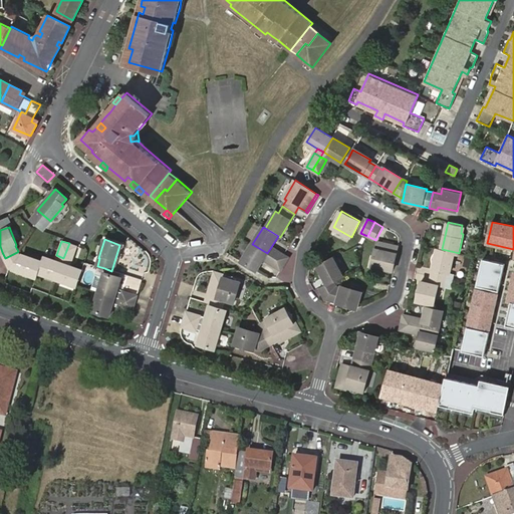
[(372,266),(394,270),(399,246),(377,242),(372,266)]
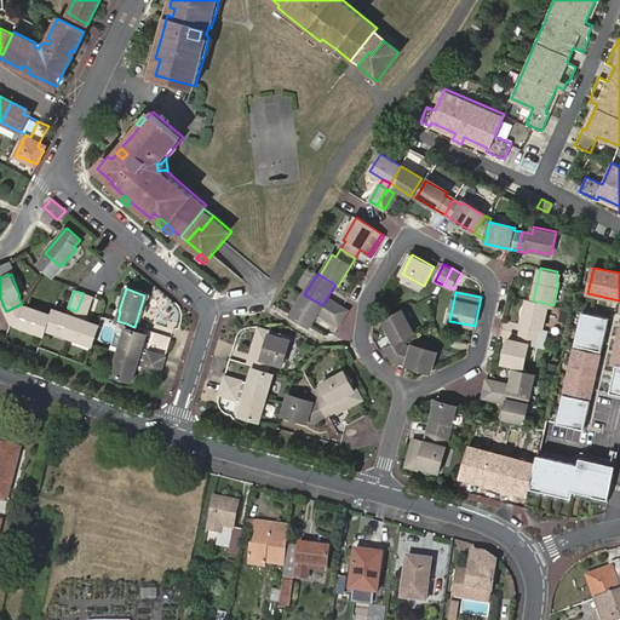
[(85,315),(91,297),(84,293),(76,311),(85,315)]
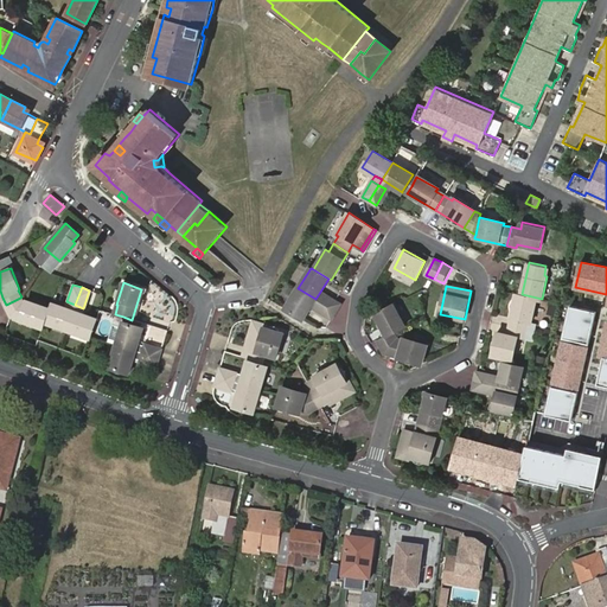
[(315,299),(298,288),(285,308),(302,320),(311,306),(315,299)]
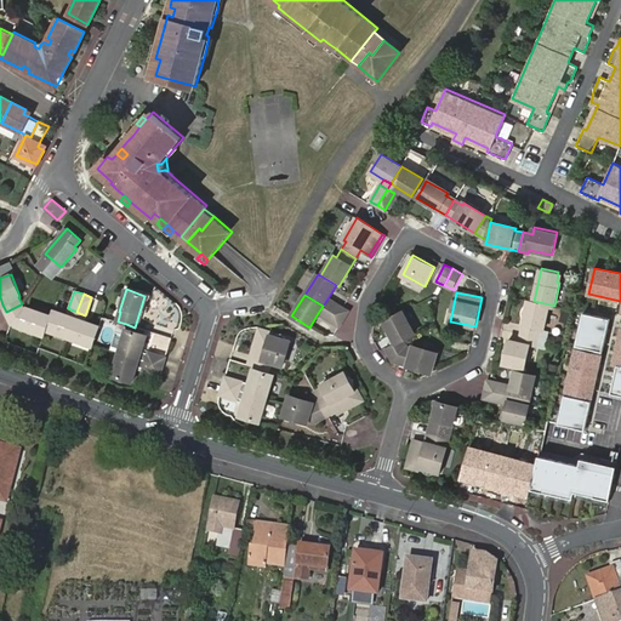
[(522,334),(540,337),(542,329),(545,329),(550,305),(534,301),(530,300),(522,334)]
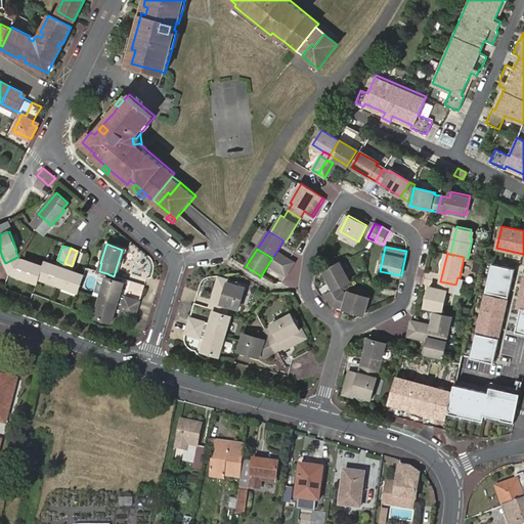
[(295,262),(291,260),(280,254),(276,261),(291,269),(295,262)]
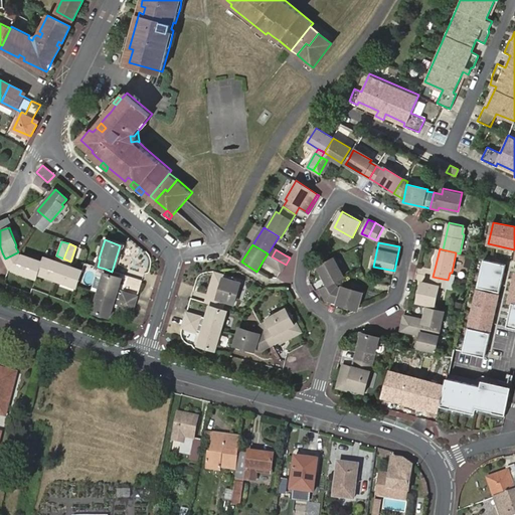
[(19,254),(18,251),(17,252),(5,259),(8,268),(35,278),(37,273),(41,261),(22,253),(22,255),(19,254)]
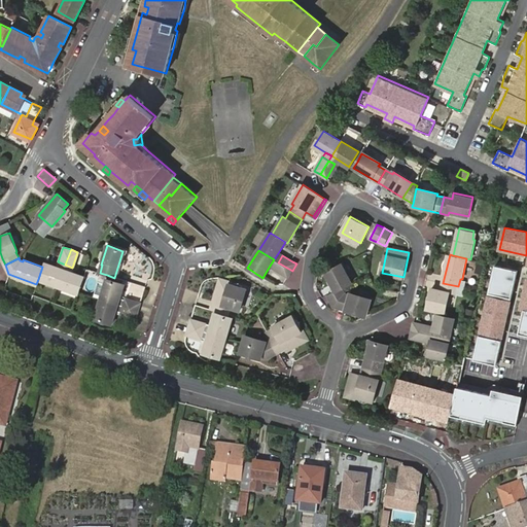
[(38,279),(57,286),(63,269),(44,261),(42,267),(38,279)]
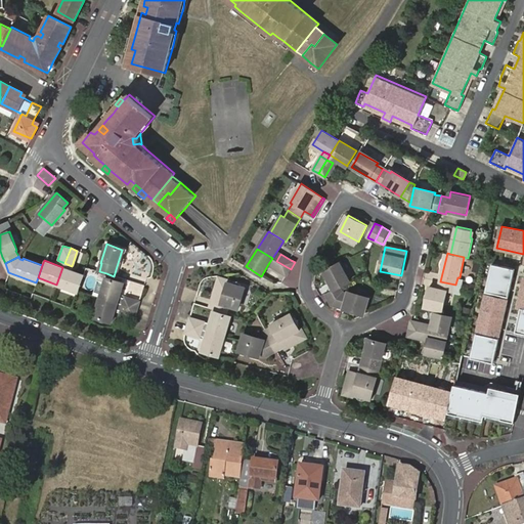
[(287,275),(291,269),(276,261),(272,267),(287,275)]
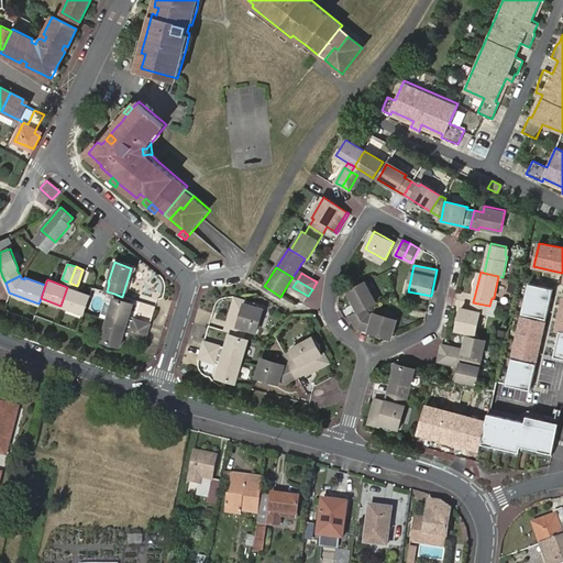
[(357,286),(352,289),(351,290),(346,293),(348,296),(354,307),(356,312),(349,317),(356,329),(368,316),(365,308),(374,304),(364,283),(359,286),(357,286)]
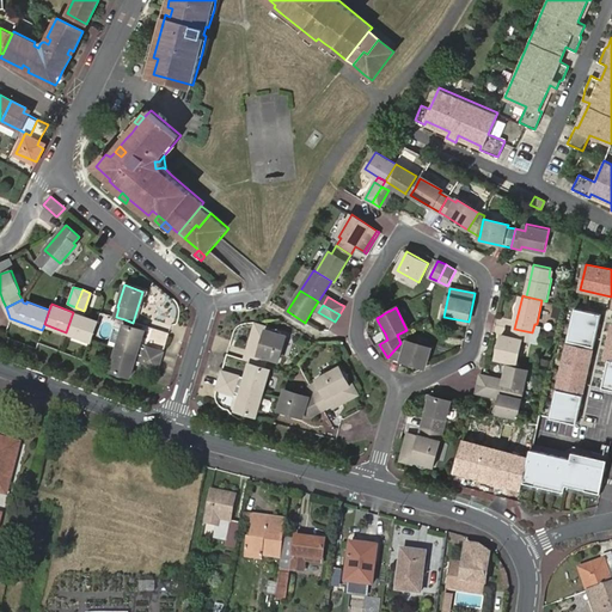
[(601,313),(575,308),(568,341),(594,347),(601,313)]
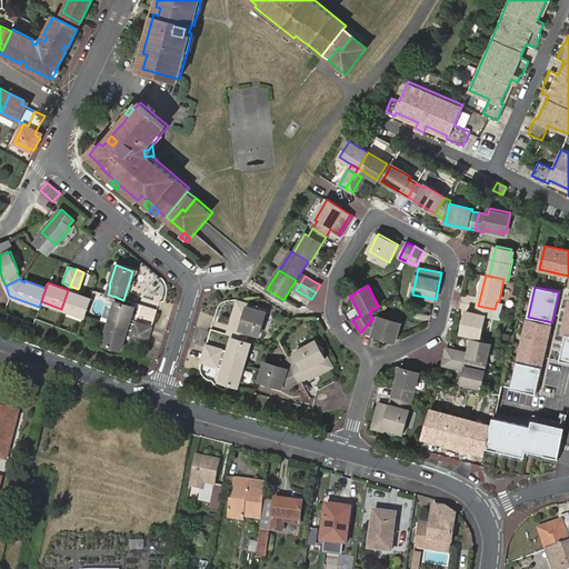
[(83,315),(89,299),(68,290),(61,309),(82,317),(83,315)]
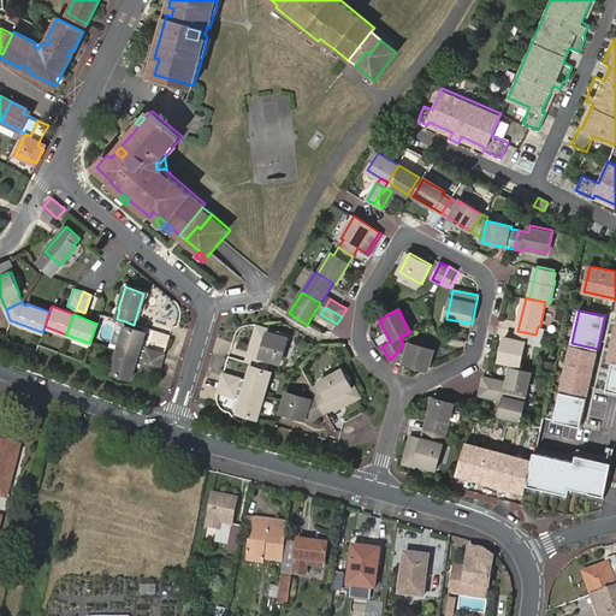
[(143,332),(132,329),(123,326),(117,349),(136,356),(138,345),(143,332)]
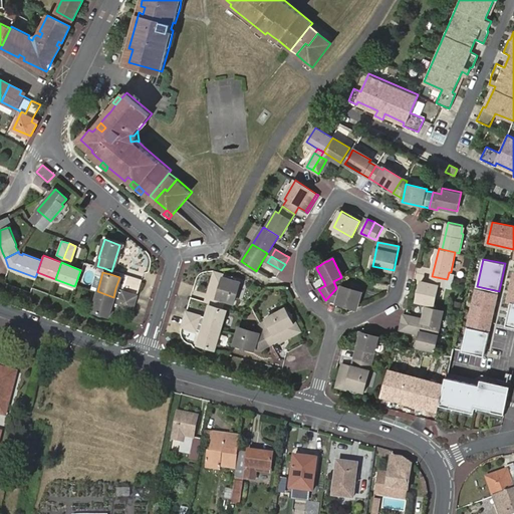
[(213,272),(203,301),(207,302),(215,276),(223,278),(224,274),(213,272)]
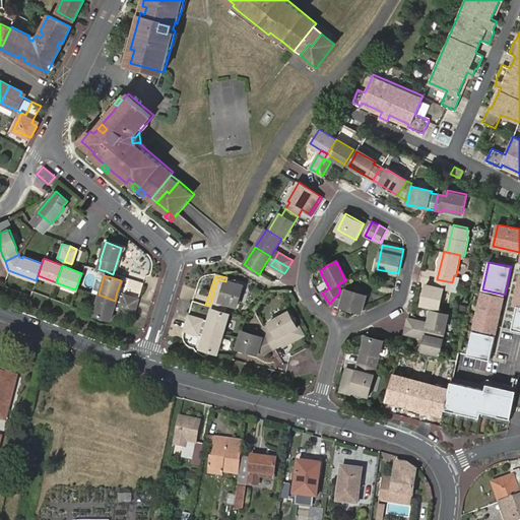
[(217,309),(223,311),(226,304),(236,307),(242,286),(239,285),(228,282),(225,281),(217,279),(209,306),(212,307),(217,309)]
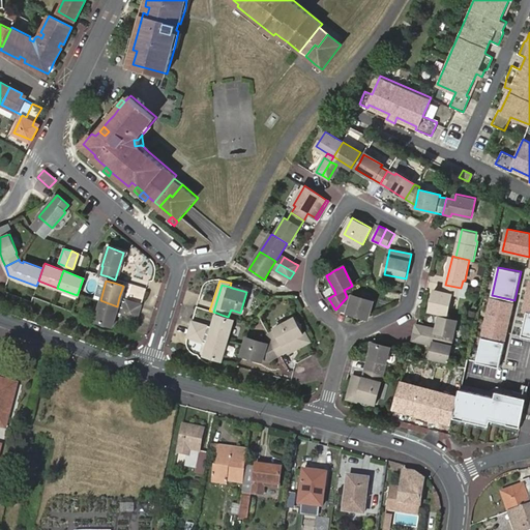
[(441,313),(448,315),(452,294),(460,295),(461,288),(445,285),(444,293),(434,291),(431,311),(441,313)]
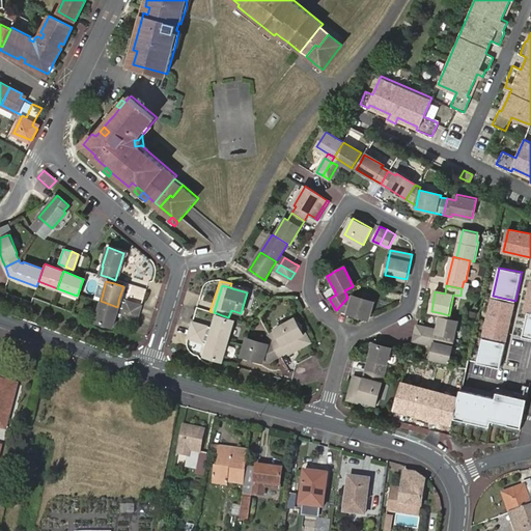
[(347,298),(336,310),(336,311),(352,315),(364,318),(368,319),(372,303),(352,297),(352,299),(347,298)]
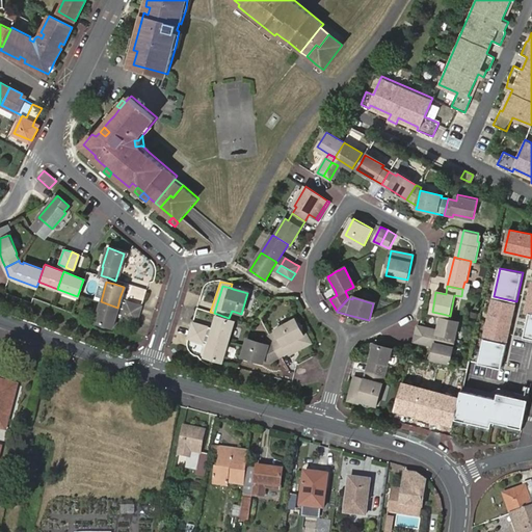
[(515,303),(493,298),(484,336),(507,340),(515,303)]
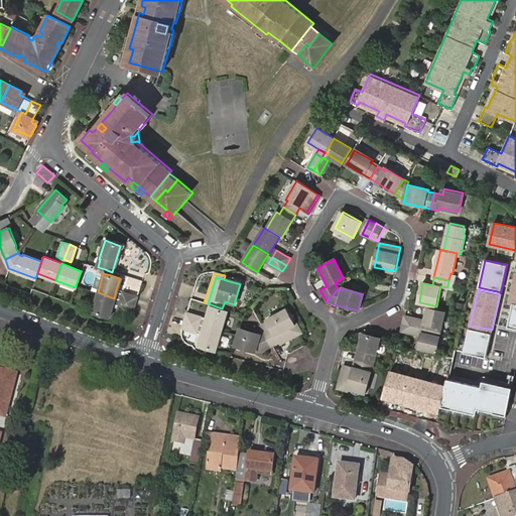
[(114,298),(98,292),(92,310),(95,311),(104,315),(108,316),(111,305),(114,298)]
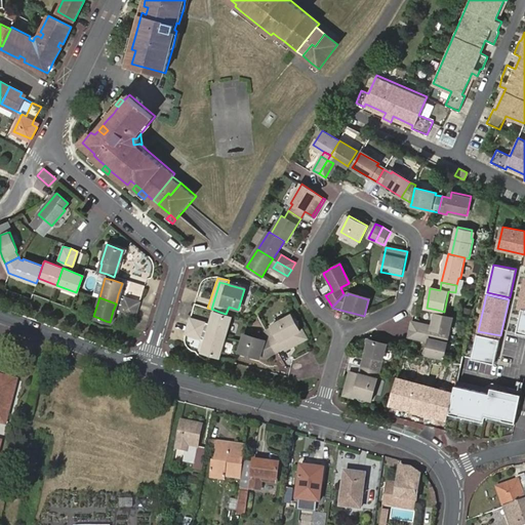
[(136,310),(139,301),(124,297),(121,305),(136,310)]
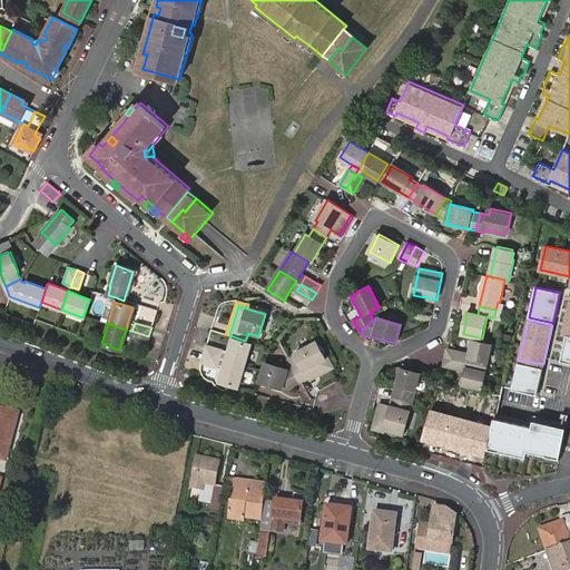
[(129,337),(146,343),(148,336),(131,331),(129,337)]
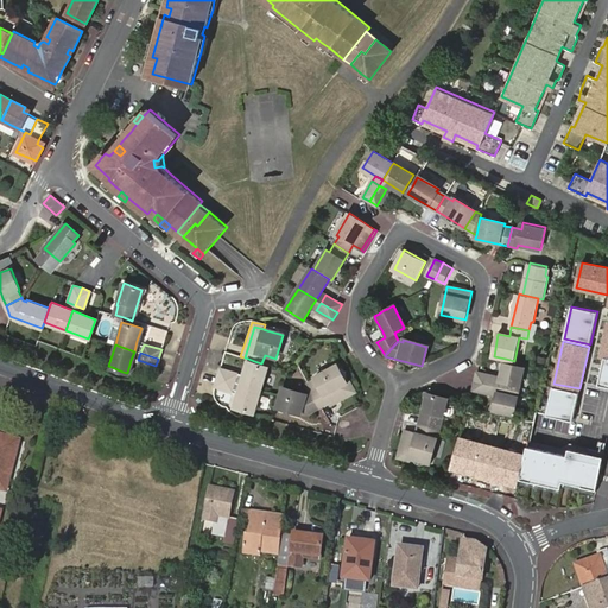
[(266,368),(254,365),(246,362),(244,375),(240,385),(259,391),(266,368)]
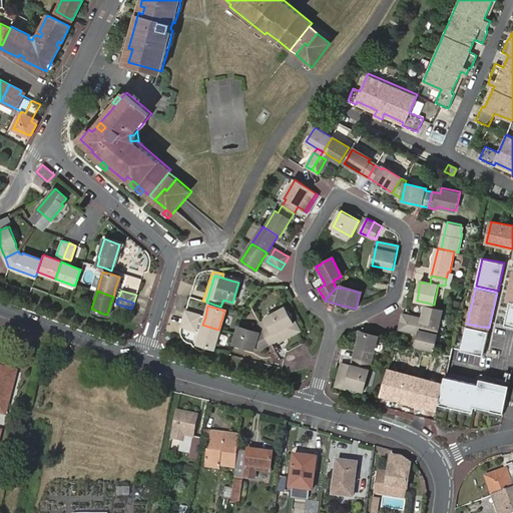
[(422,326),(439,330),(443,310),(434,308),(426,306),(423,318),(422,326)]
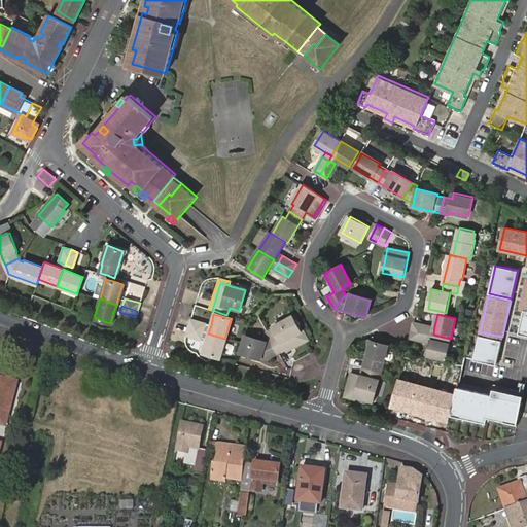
[(271,339),(278,353),(284,349),(304,339),(300,331),(299,330),(292,320),(291,317),(273,327),(277,336),(271,339)]
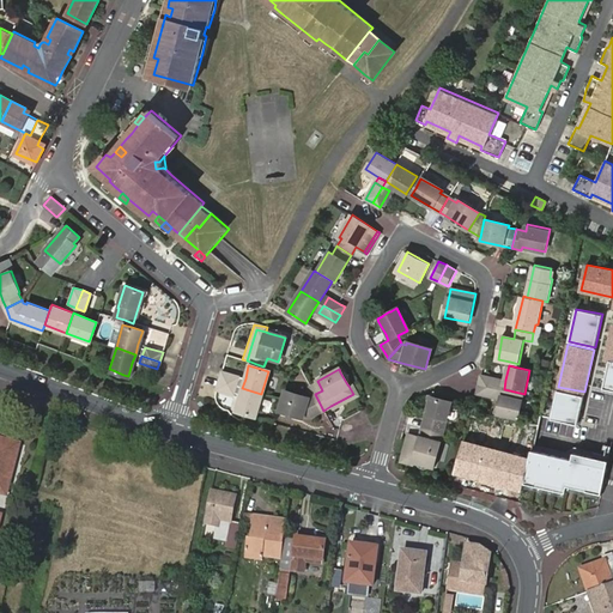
[(238,378),(220,372),(219,381),(236,386),(238,378)]
